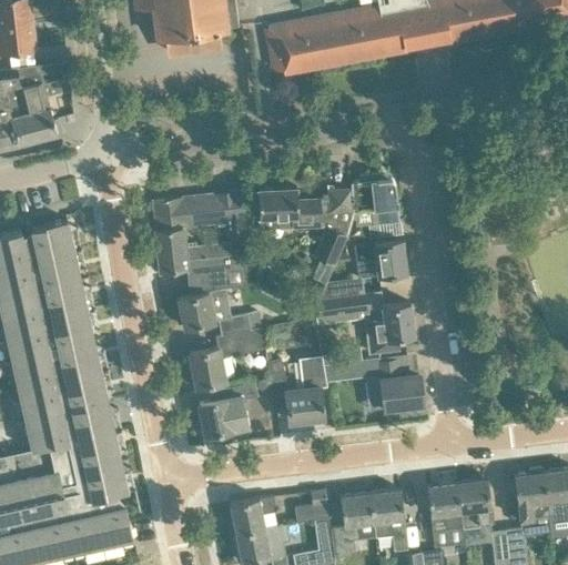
[(0,0),(0,26),(31,23),(28,0),(0,0)]
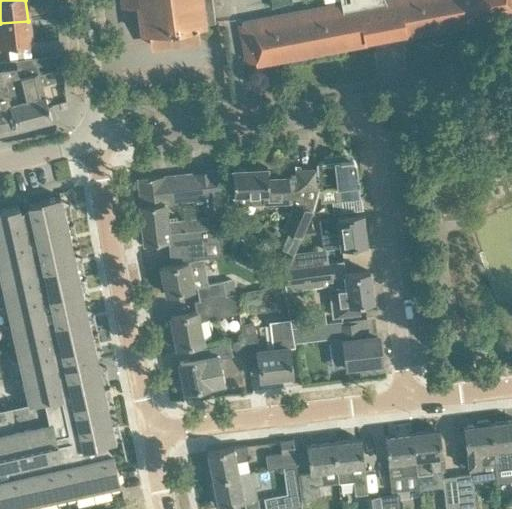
[(121,0),(122,8),(138,6),(142,32),(149,33),(151,47),(198,41),(196,27),(204,26),(200,0),(121,0)]
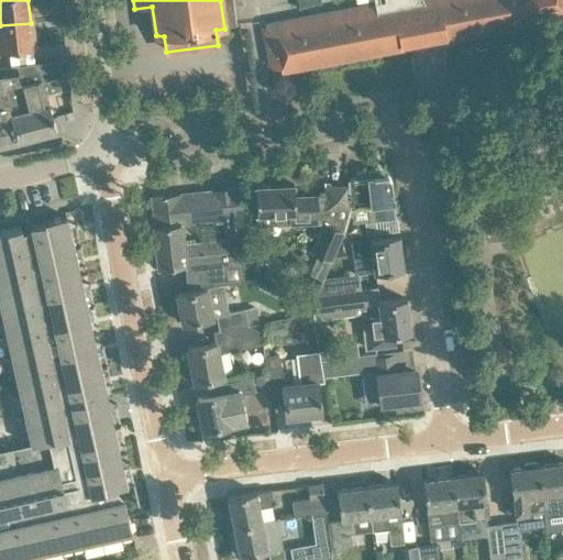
[(562,0),(384,0),(385,7),(289,24),(289,25),(265,30),(273,69),(562,14),(562,0)]
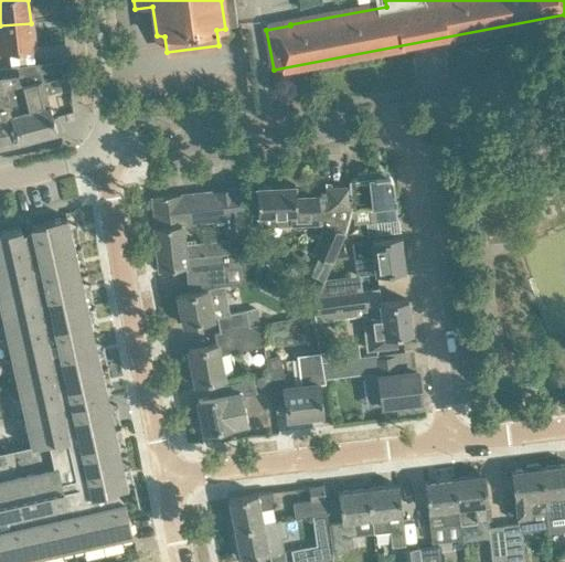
[(0,54),(34,51),(31,23),(0,25),(0,54)]
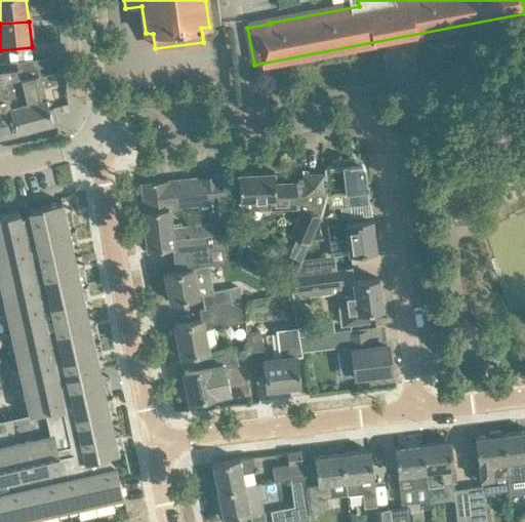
[(35,63),(36,63),(36,61),(0,65),(0,112),(5,134),(15,132),(52,123),(46,99),(45,99),(35,63)]
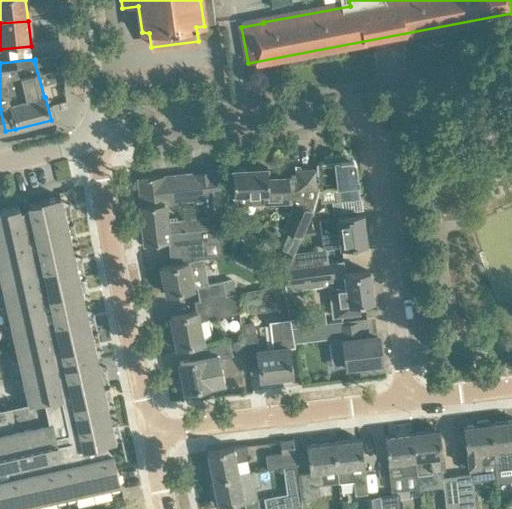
[(317,165),(316,165),(316,169),(317,192),(333,190),(335,207),(332,207),(333,215),(343,214),(361,212),(360,200),(360,198),(359,198),(359,194),(355,166),(355,165),(355,164),(354,163),(353,162),(352,161),(350,161),(349,161),(343,162),(342,158),(324,160),(324,164),(321,165),(317,165)]
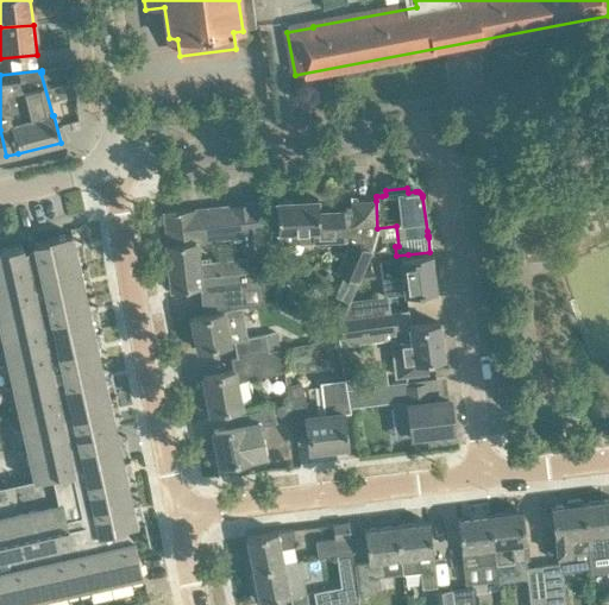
[(357,285),(371,251),(377,231),(377,228),(376,201),(351,202),(351,199),(350,199),(351,213),(318,214),(318,201),(276,203),(277,234),(278,246),(312,245),(345,243),(349,244),(336,276),(357,285)]
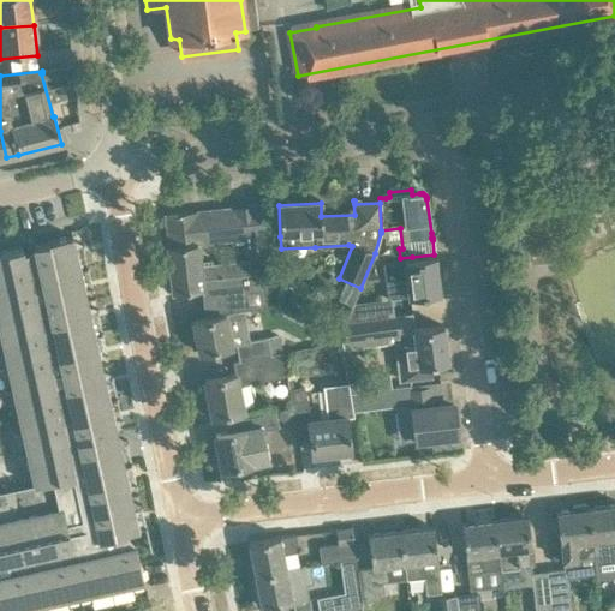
[(257,207),(231,210),(231,211),(197,215),(197,214),(166,217),(169,249),(167,249),(172,294),(202,291),(204,315),(244,312),(266,311),(260,208),(258,209),(257,207)]
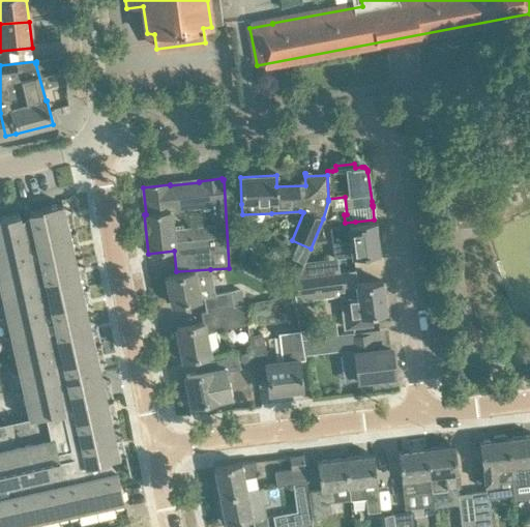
[(119,460),(62,205),(28,213),(30,221),(21,223),(19,215),(0,218),(0,289),(29,419),(0,426),(0,526),(15,526),(124,503),(116,470),(110,471),(108,462),(119,460)]
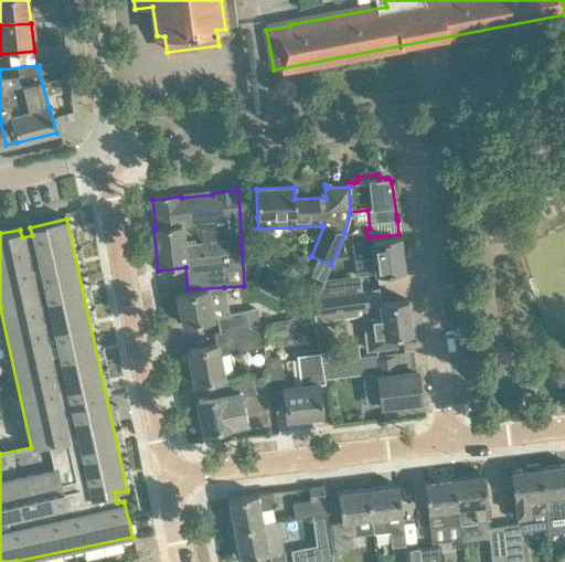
[(355,263),(358,276),(360,276),(375,274),(375,275),(404,272),(400,239),(352,245),(354,263),(355,263)]
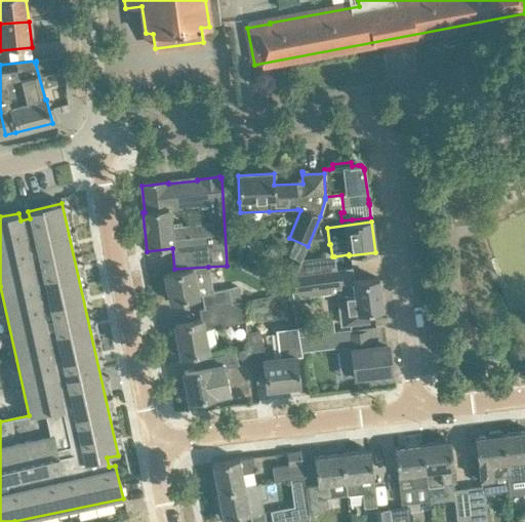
[(300,263),(295,277),(336,272),(334,256),(332,256),(301,261),(300,263)]
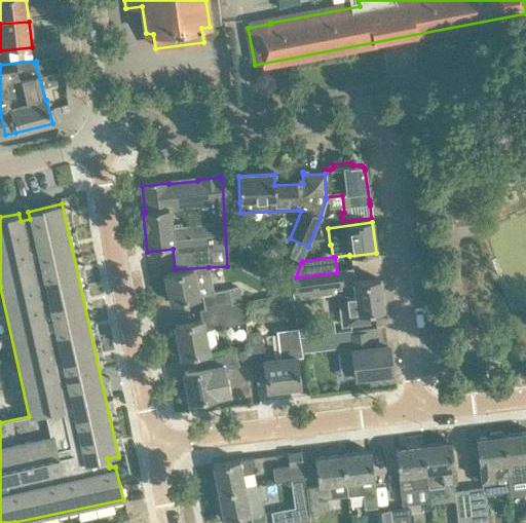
[(204,310),(241,303),(242,303),(239,289),(214,293),(209,267),(164,276),(170,303),(201,297),(204,310)]
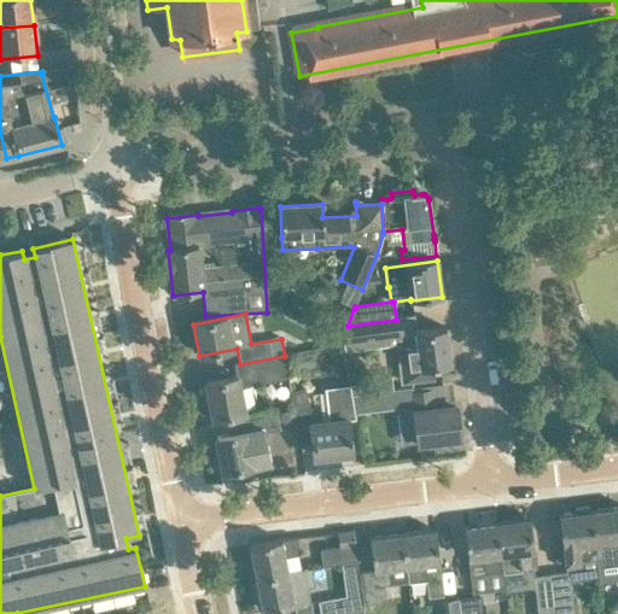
[(347,326),(343,346),(344,352),(396,346),(401,385),(433,380),(431,368),(450,366),(445,329),(415,333),(415,334),(403,335),(401,319),(396,320),(347,326)]
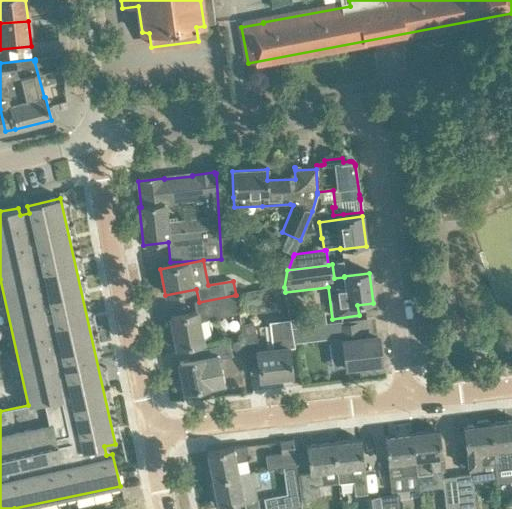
[(198,323),(217,320),(238,315),(235,295),(199,302),(194,303),(196,314),(170,319),(176,349),(203,344),(198,323)]
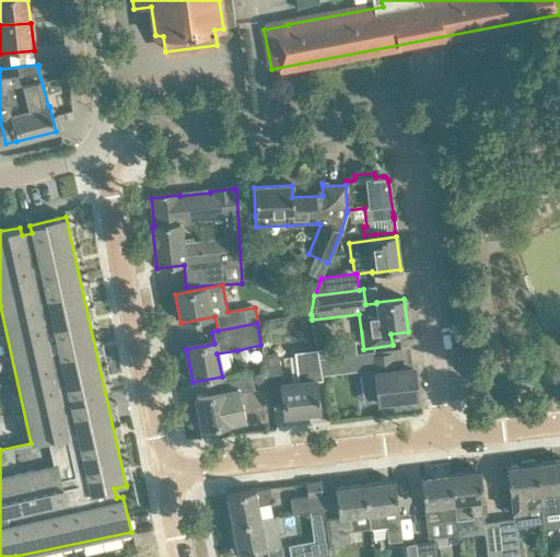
[(321,373),(319,360),(317,351),(294,354),(299,384),(283,386),(280,386),(282,401),(284,416),(318,412),(315,383),(322,382),(321,373)]
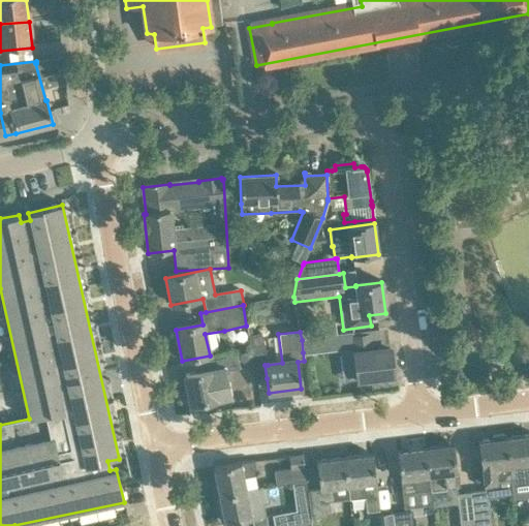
[(339,351),(346,350),(348,363),(355,363),(358,380),(394,376),(390,348),(371,350),(370,335),(352,337),(352,334),(351,334),(302,340),(303,352),(310,351),(329,349),(329,352),(339,351)]
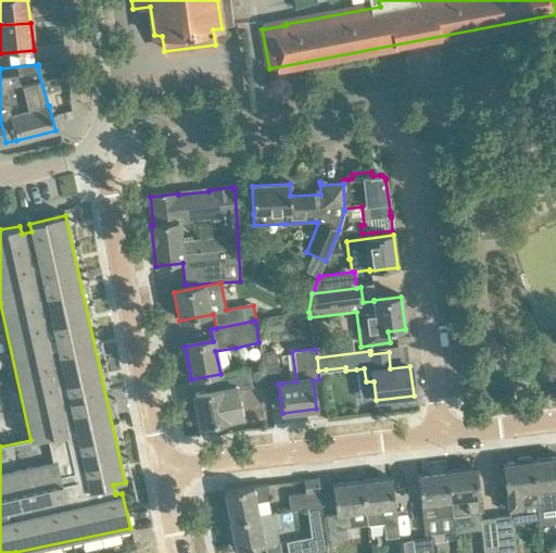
[(276,353),(262,355),(264,371),(267,386),(278,384),(281,384),(276,353)]
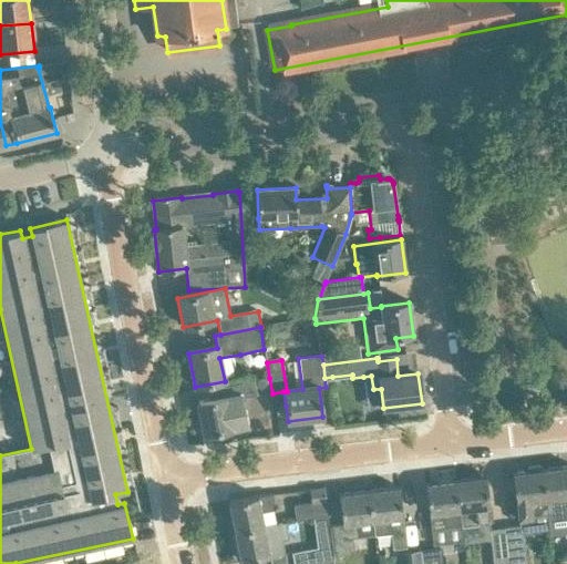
[(243,399),(257,396),(272,393),(269,378),(254,381),(223,388),(225,398),(198,403),(205,434),(233,429),(248,426),(243,399)]
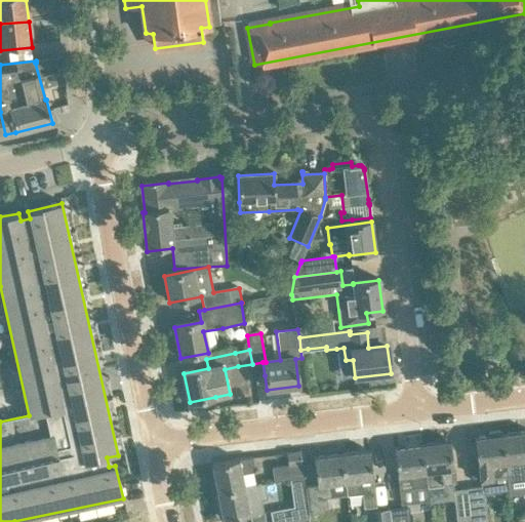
[(508,477),(502,436),(500,436),(499,433),(489,434),(488,438),(475,440),(478,467),(480,480),(508,477)]
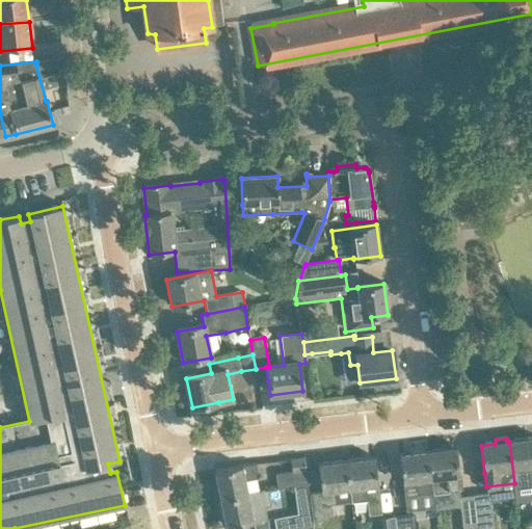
[(531,439),(509,442),(514,483),(531,481),(531,439)]
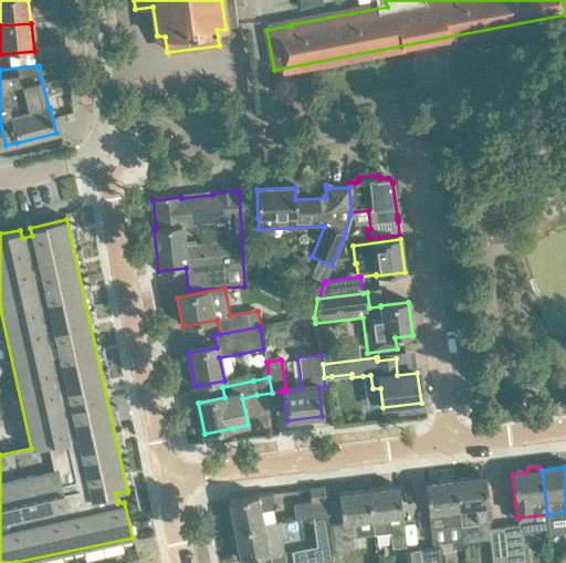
[(456,481),(461,525),(491,522),(485,477),(456,481)]
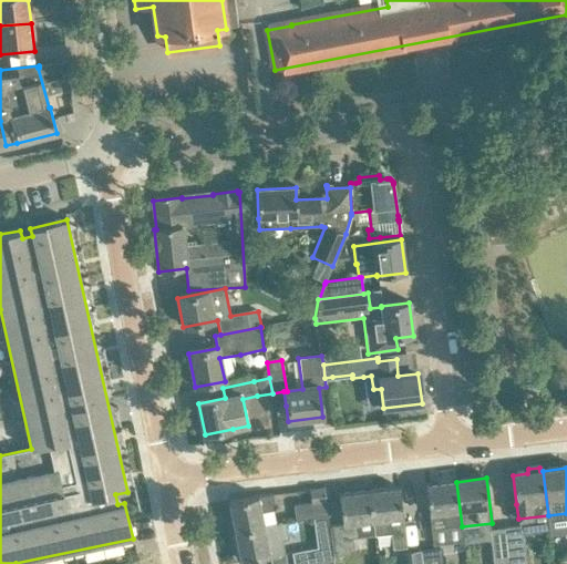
[(443,529),(462,526),(456,482),(425,485),(429,514),(430,514),(431,530),(443,529)]
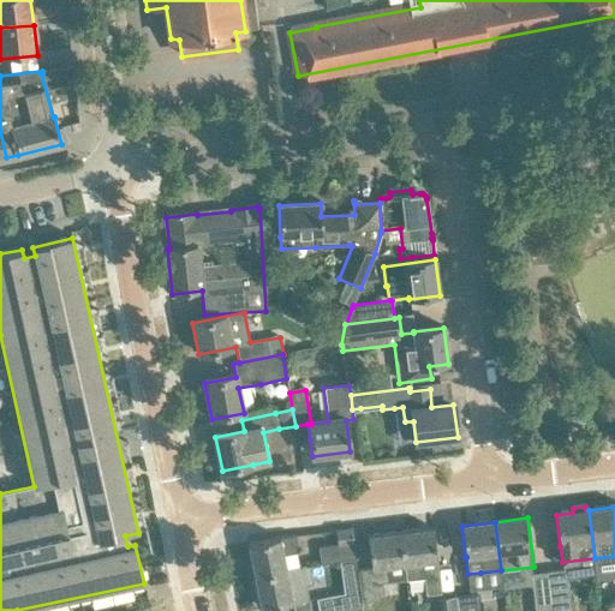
[(340,563),(356,561),(352,529),(335,532),(338,545),(318,547),(321,564),(340,563)]
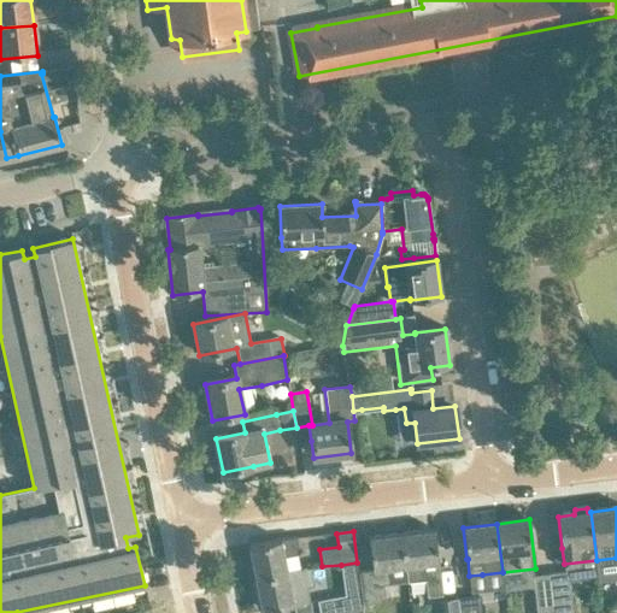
[(425,582),(428,597),(442,596),(434,531),(401,535),(405,566),(407,583),(425,582)]
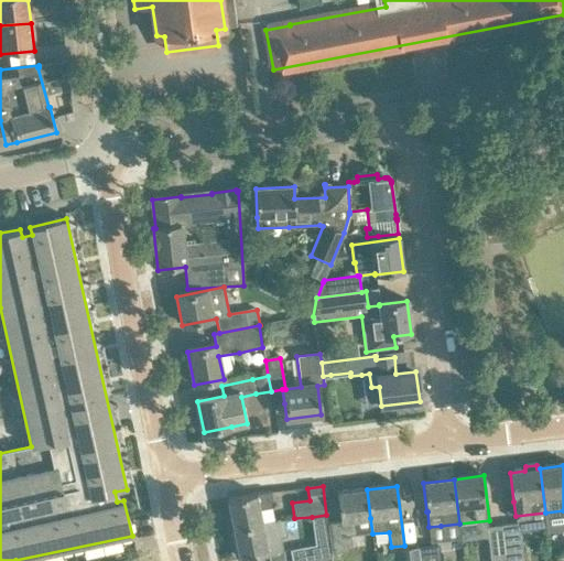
[(353,551),(351,537),(357,536),(355,520),(370,518),(367,489),(337,494),(340,522),(342,522),(342,524),(340,524),(328,525),(333,553),(353,551)]
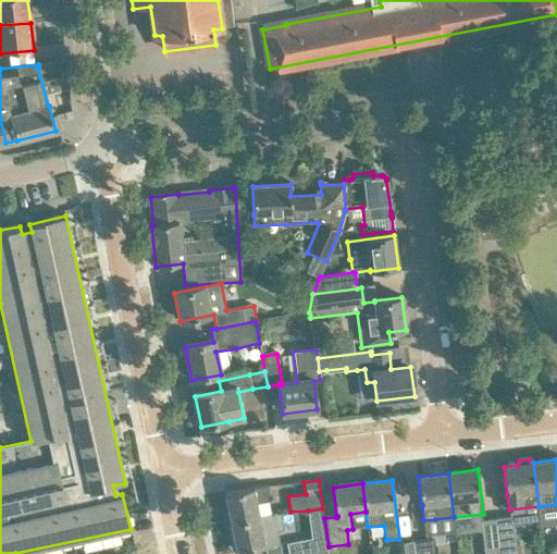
[(256,518),(252,504),(269,502),(268,488),(254,489),(225,494),(231,524),(281,515),(281,514),(256,518)]
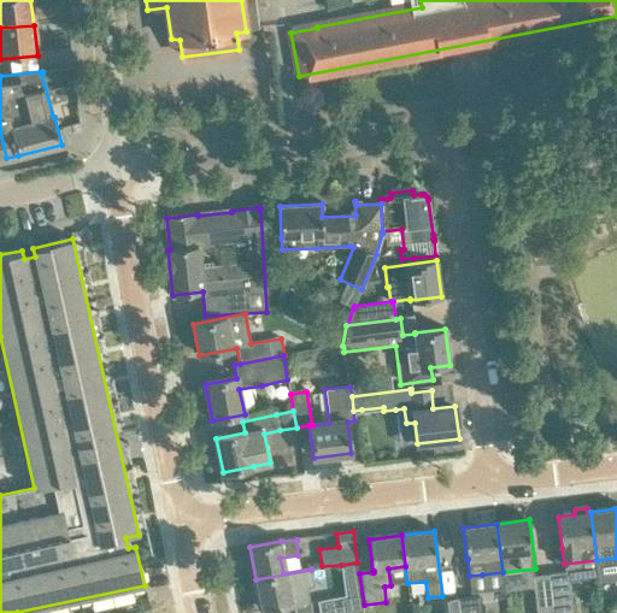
[(350,612),(364,609),(364,605),(359,573),(357,563),(341,565),(346,596),(317,602),(318,612),(350,612)]
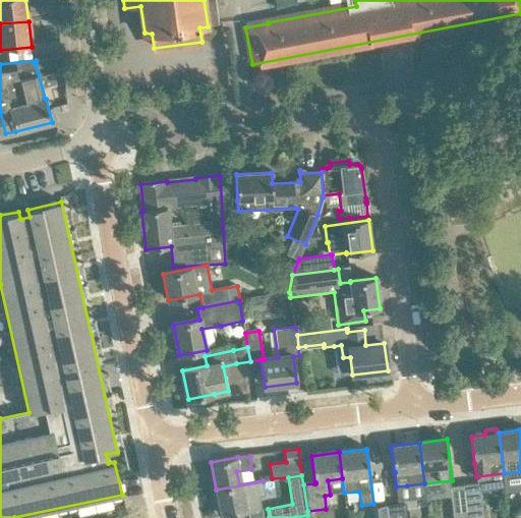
[(263,481),(216,490),(222,517),(247,512),(248,515),(263,512),(259,498),(266,496),(263,481)]
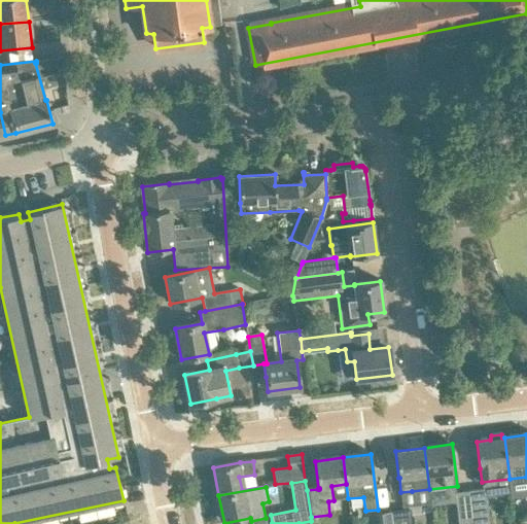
[(469,491),(473,523),(488,523),(484,489),(470,491),(470,490),(469,490),(469,491)]
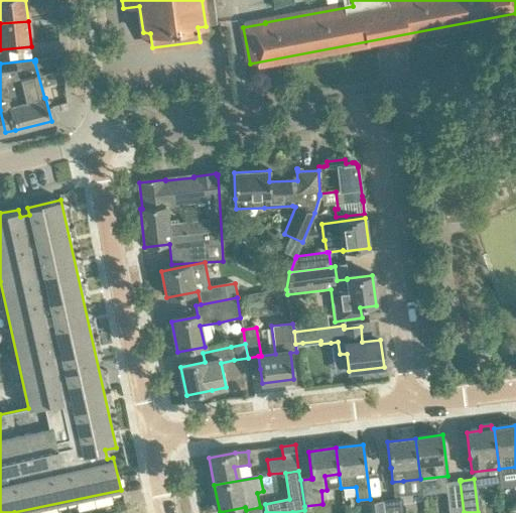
[(464,512),(460,481),(445,483),(448,512),(464,512)]
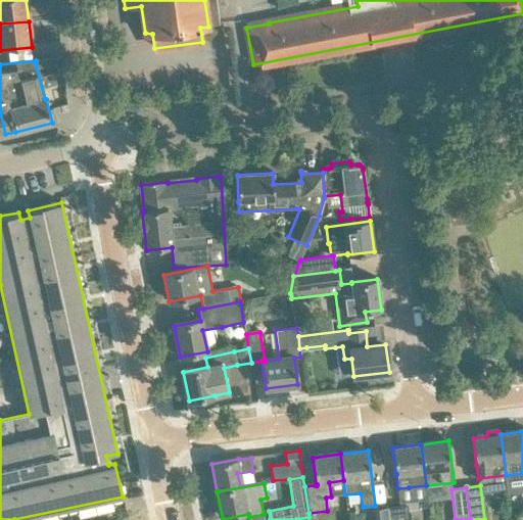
[(407,519),(406,506),(388,508),(389,519),(407,519)]
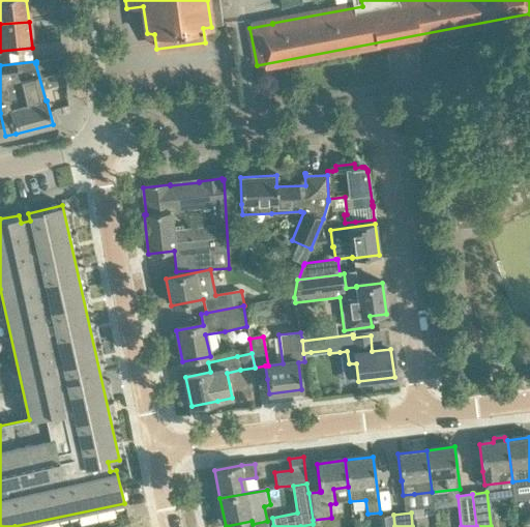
[(394,526),(393,515),(373,517),(374,526),(394,526)]
